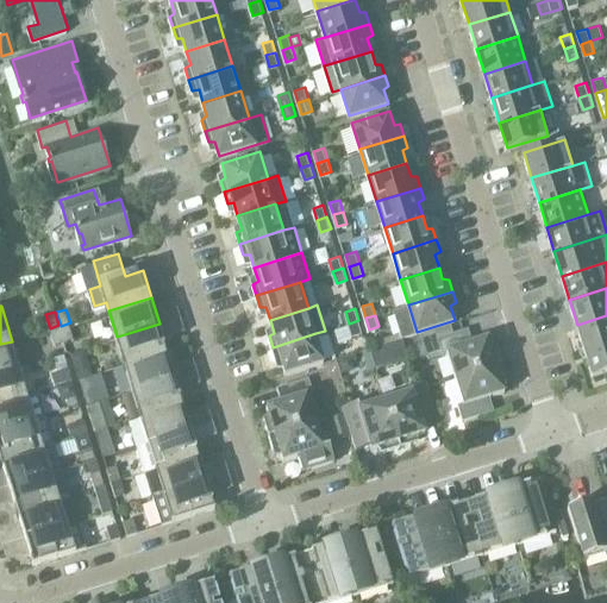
[(606,315),(577,325),(584,350),(606,343),(606,315)]
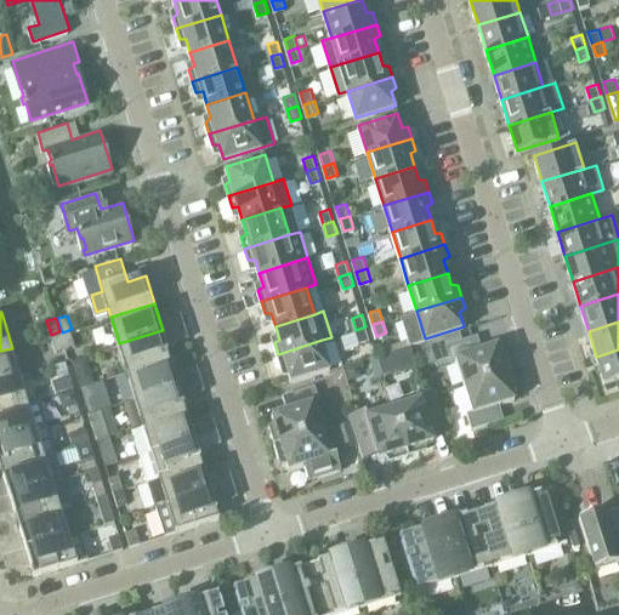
[(365,326),(356,330),(359,342),(370,339),(365,326)]
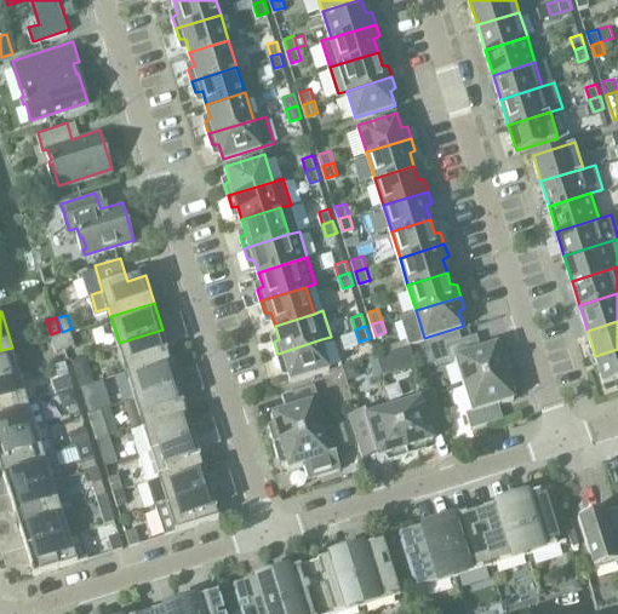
[(72,328),(62,332),(66,345),(75,343),(72,328)]
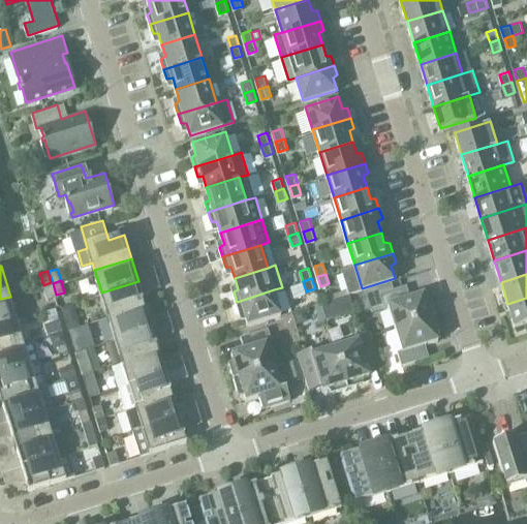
[(101,293),(109,315),(145,304),(138,281),(101,293)]
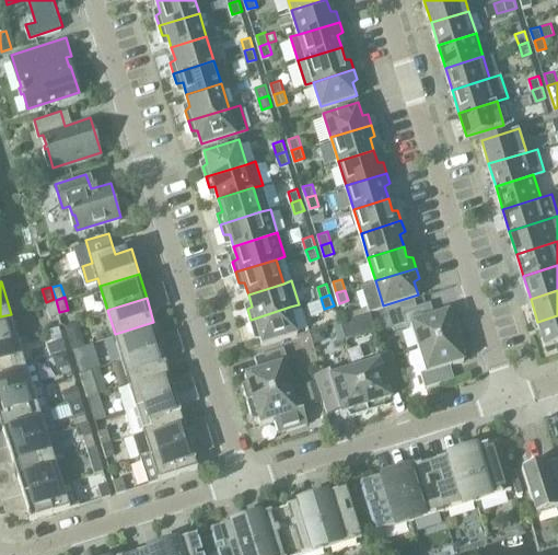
[(59,312),(56,300),(47,302),(51,315),(59,312)]
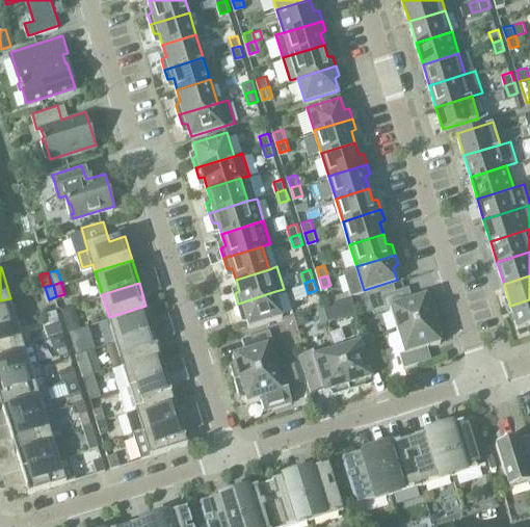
[(391,306),(398,327),(439,315),(435,306),(430,306),(426,293),(413,297),(409,285),(382,293),(387,307),(391,306)]
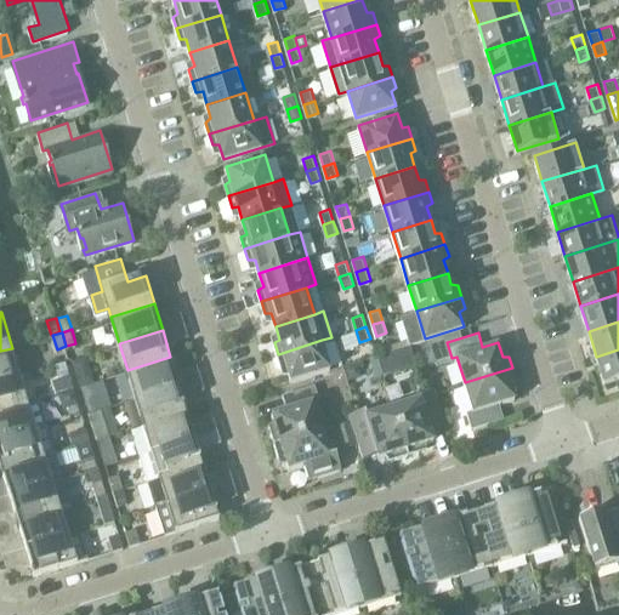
[(322,340),(278,354),(280,365),(288,365),(291,380),(331,368),(322,340)]
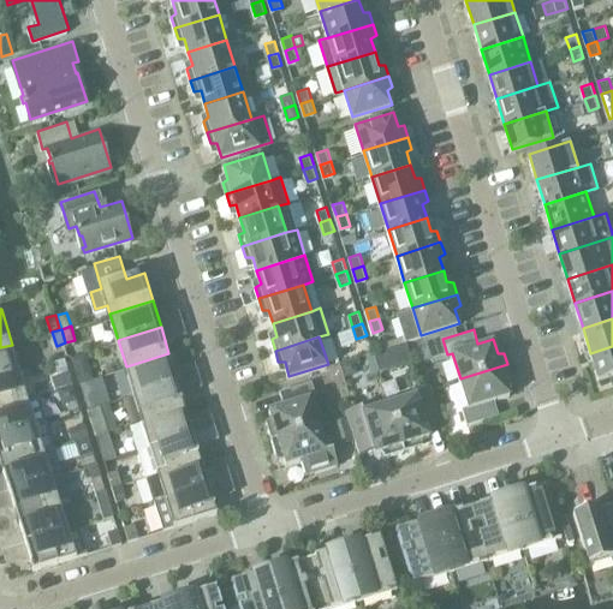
[(408,339),(367,351),(373,371),(414,359),(408,339)]
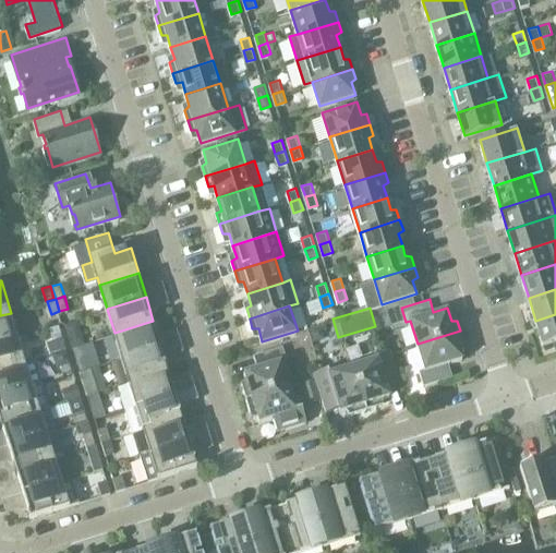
[(0,315),(0,341),(19,336),(11,313),(0,315)]
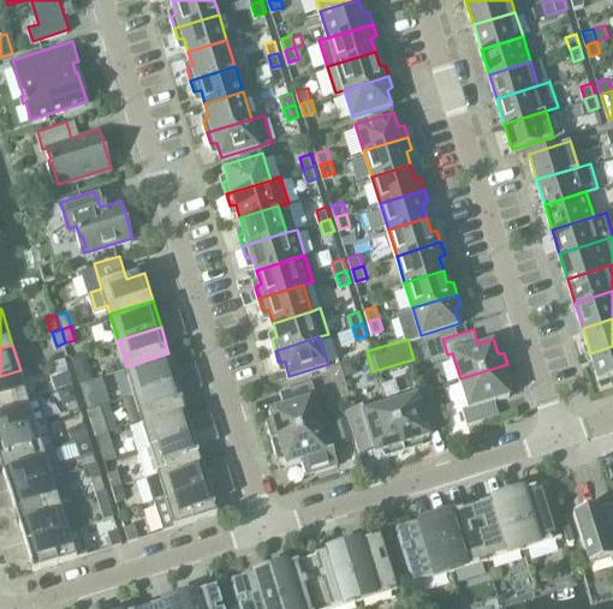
[(612,346),(590,353),(599,378),(612,374),(612,346)]
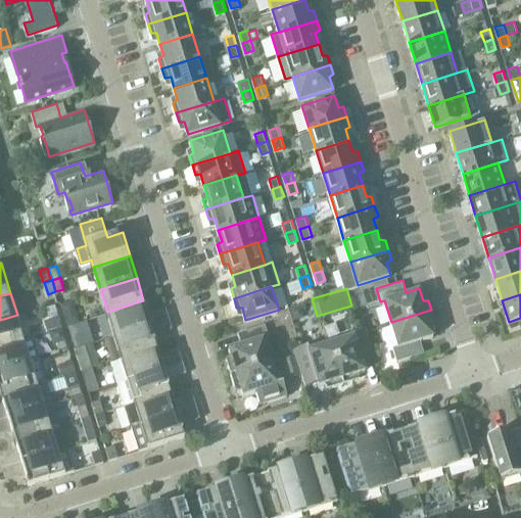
[(107,312),(113,334),(150,323),(143,300),(107,312)]
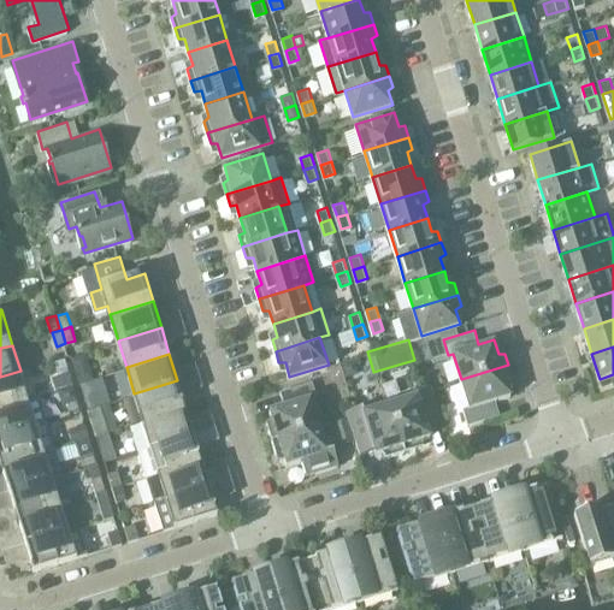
[(355,360),(342,363),(347,378),(360,373),(355,360)]
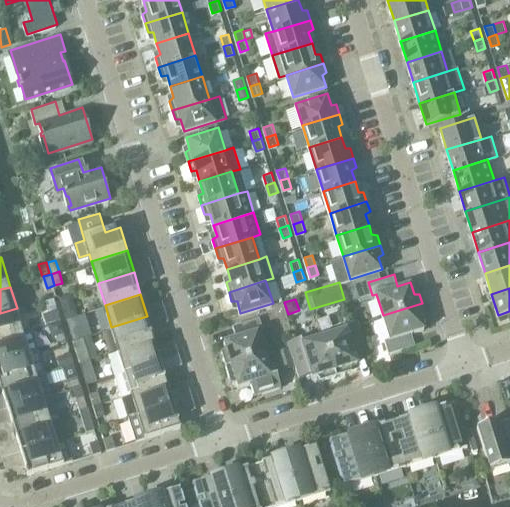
[(71,303),(63,306),(66,316),(67,316),(78,313),(76,306),(71,303)]
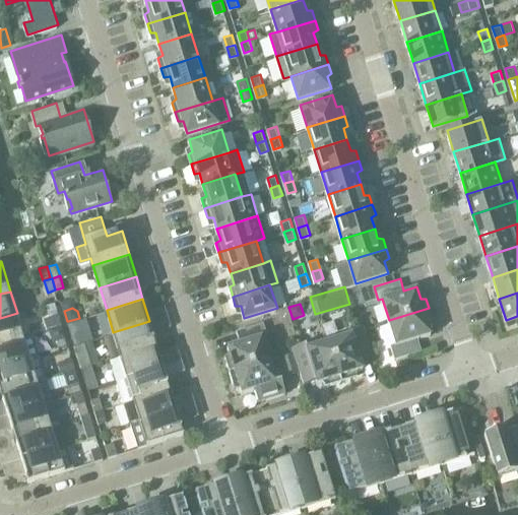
[(429,308),(389,320),(396,342),(391,343),(395,357),(422,348),(417,337),(431,332),(428,320),(432,318),(429,308)]
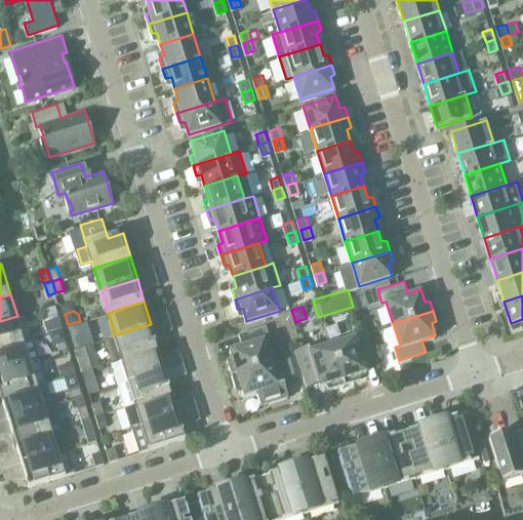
[(0,321),(0,346),(25,338),(17,316),(0,321)]
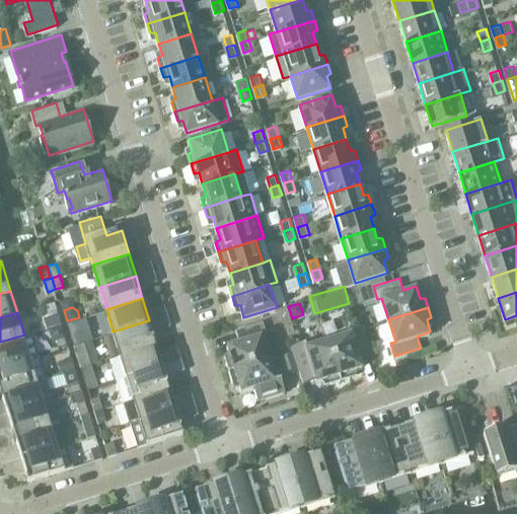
[(51,315),(54,325),(62,322),(59,313),(51,315)]
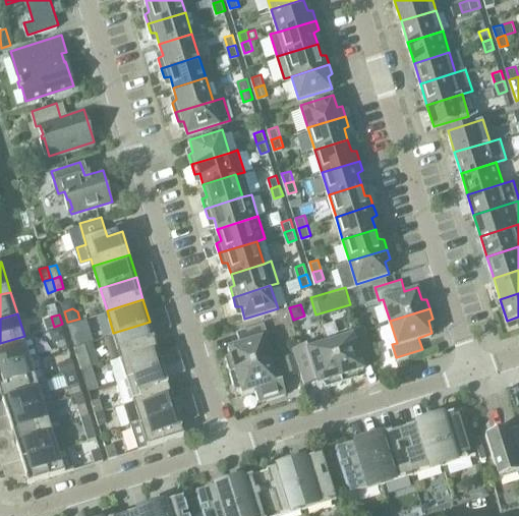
[(68,323),(74,343),(85,340),(76,321),(68,323)]
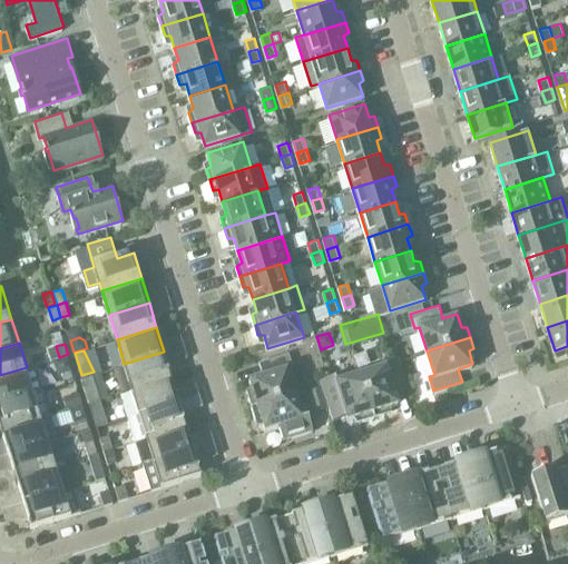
[(124,364),(131,387),(172,375),(164,352),(124,364)]
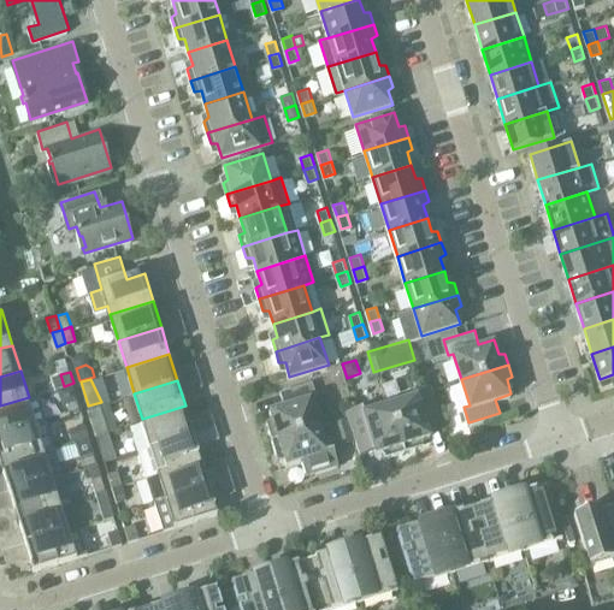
[(269,427),(272,438),(320,424),(334,420),(325,392),(317,395),(313,380),(282,390),(285,404),(270,409),(275,424),(269,427)]
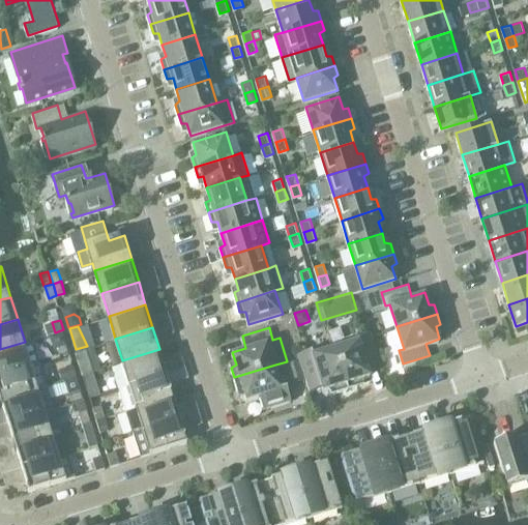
[(63,329),(55,332),(58,343),(66,340),(63,329)]
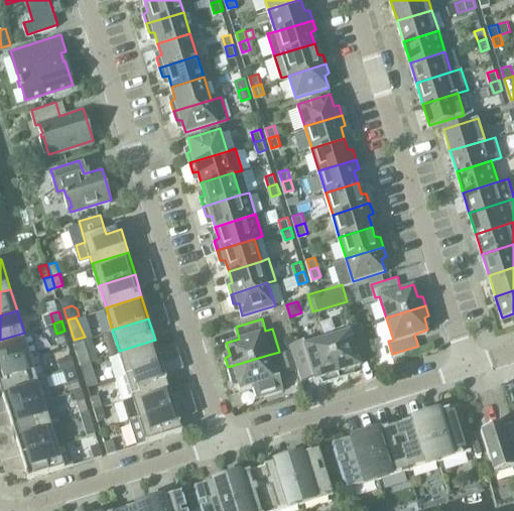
[(349,330),(328,337),(340,376),(349,373),(349,368),(361,364),(357,351),(369,348),(361,322),(347,326),(349,330)]
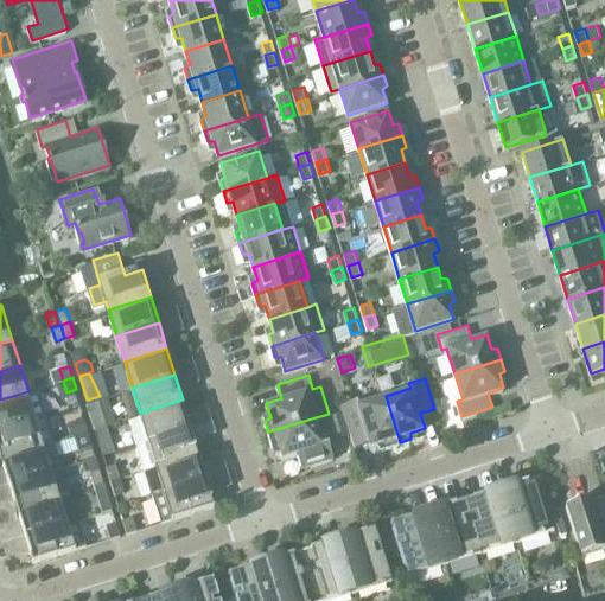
[(0,400),(0,428),(46,414),(39,388),(29,391),(0,400)]
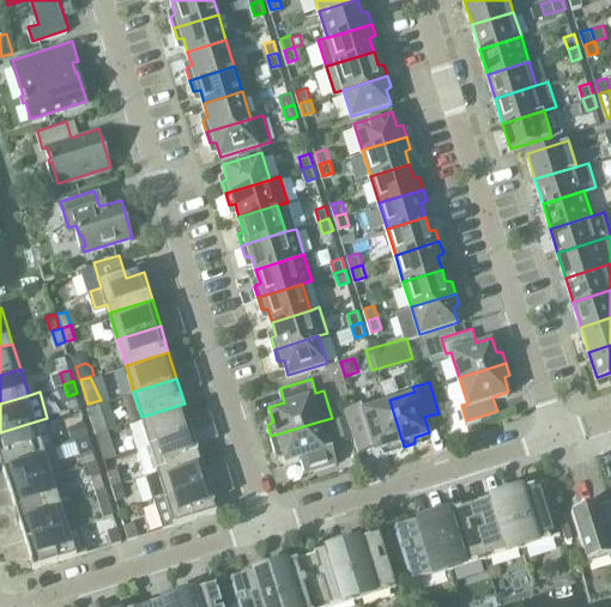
[(404,447),(389,400),(363,408),(362,402),(345,407),(358,450),(373,445),(375,449),(389,444),(392,450),(404,447)]
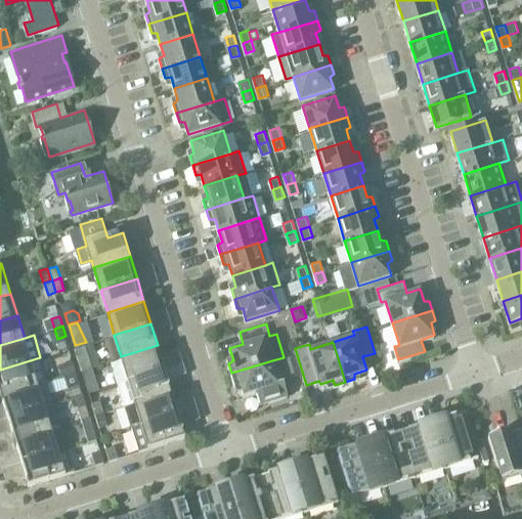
[(76,346),(82,369),(93,365),(86,343),(76,346)]
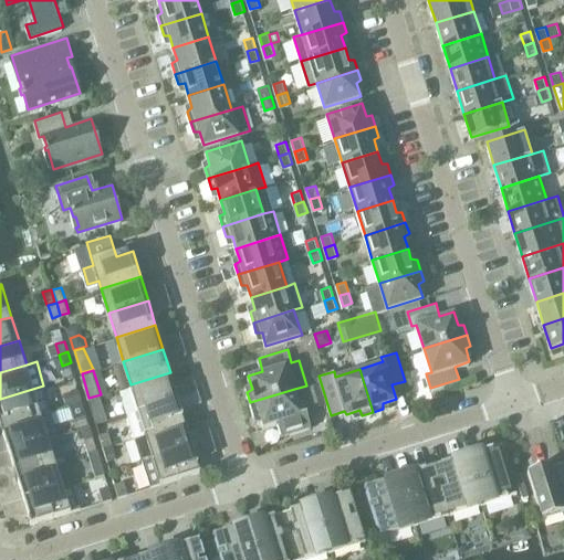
[(131,384),(138,409),(178,397),(170,372),(131,384)]
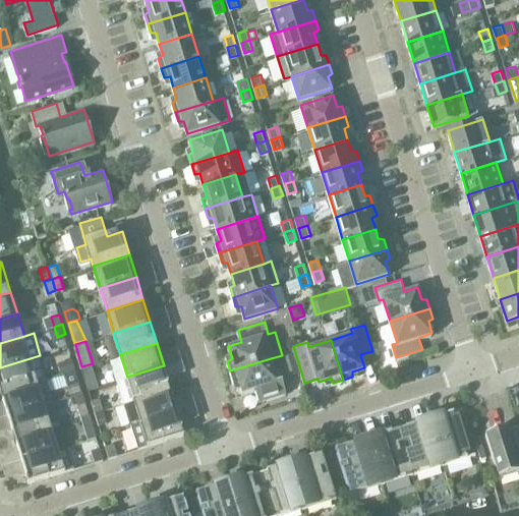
[(283,356),(289,375),(294,373),(299,370),(294,352),(283,356)]
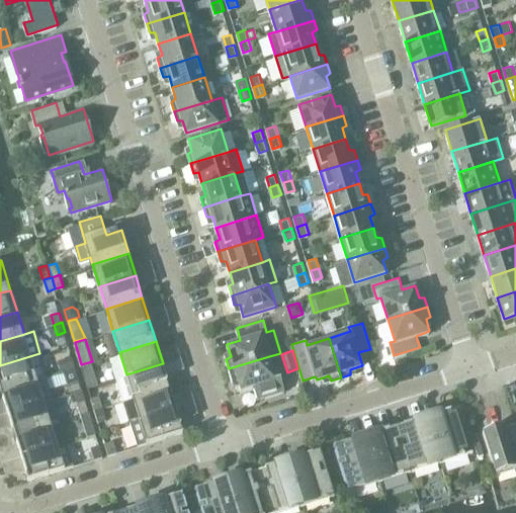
[(0,365),(0,385),(1,390),(47,375),(39,353),(0,365)]
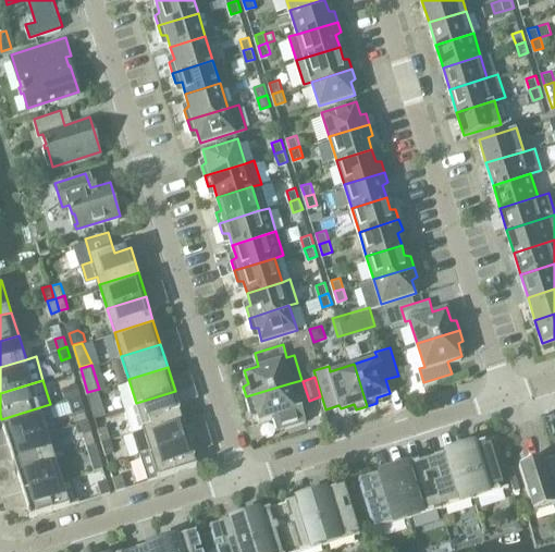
[(290,383),(246,396),(249,407),(256,407),(259,419),(273,415),(278,428),(306,419),(301,405),(296,406),(290,383)]
